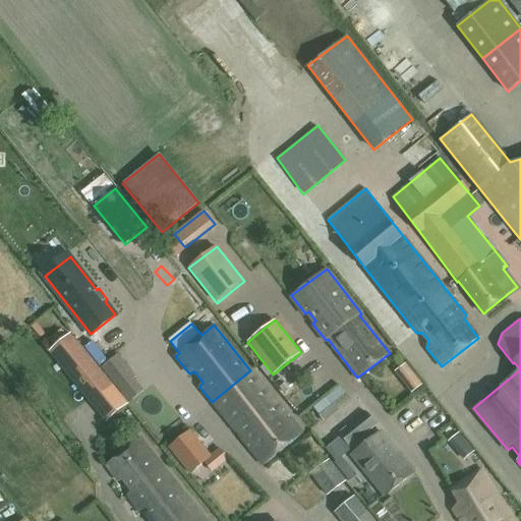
[(106,422),(127,405),(70,335),(49,352),(106,422)]
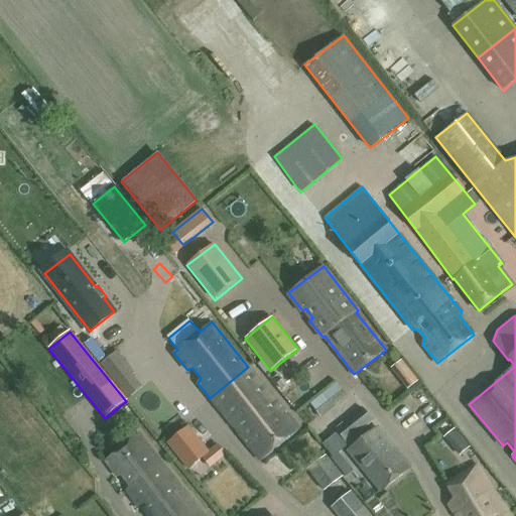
[(115,383),(132,369),(118,352),(100,366),(115,383)]
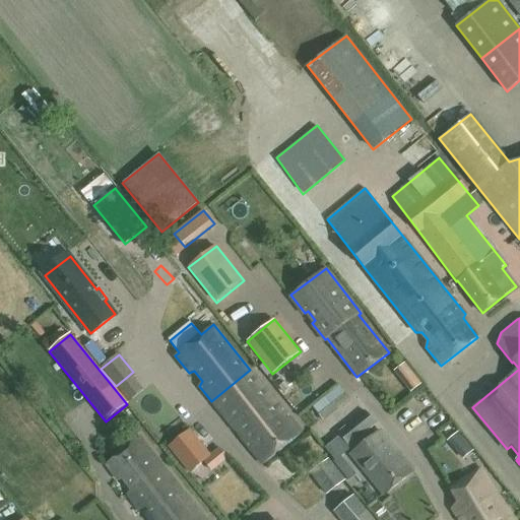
[(123,385),(137,407),(160,391),(146,370),(123,385)]
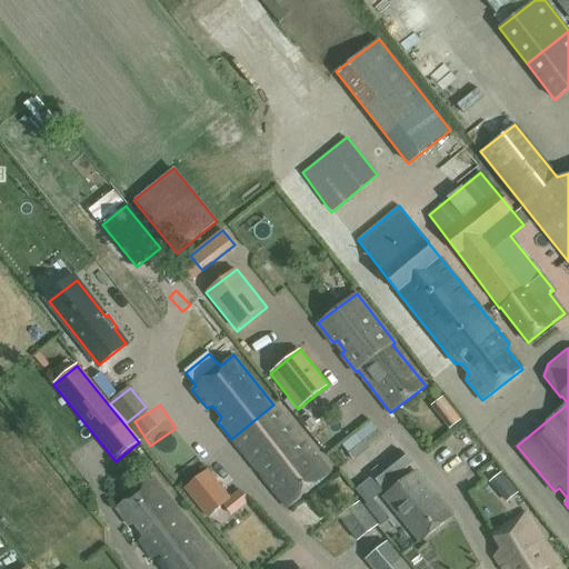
[(273,405),(231,439),(267,482),(287,506),(329,472),(308,446),(309,446),(308,445),(307,445),(273,405)]
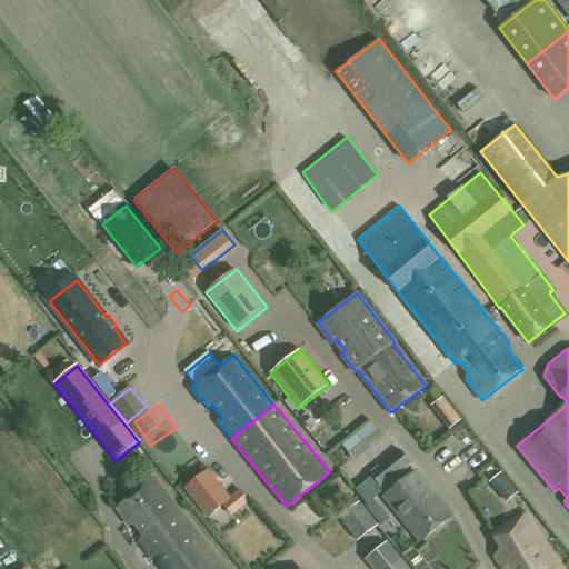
[(310,420),(305,413),(298,419),(303,426),(310,420)]
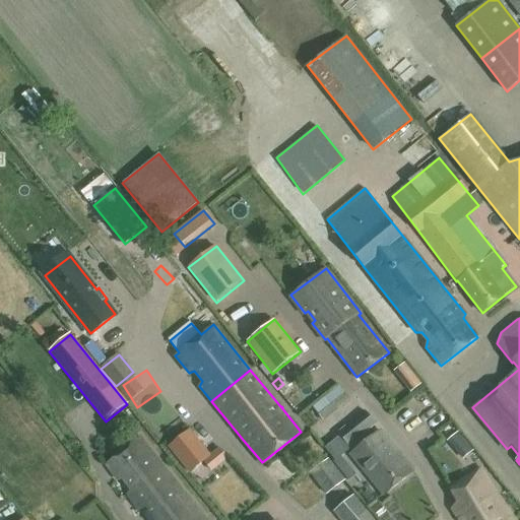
[(337,389),(301,414),(310,429),(347,403),(337,389)]
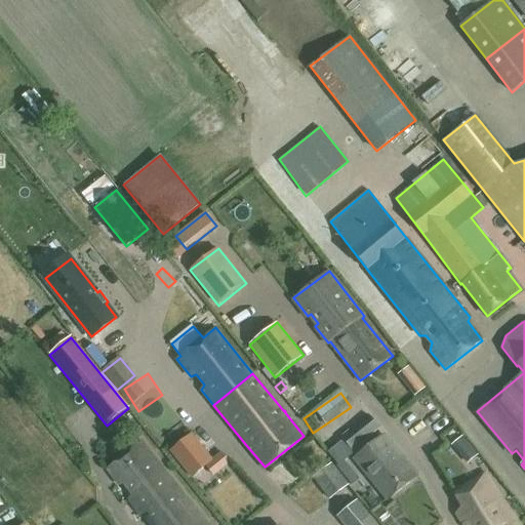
[(373,443),(368,437),(379,428),(368,414),(341,437),(357,456),(355,458),(388,499),(417,476),(384,435),(373,443)]
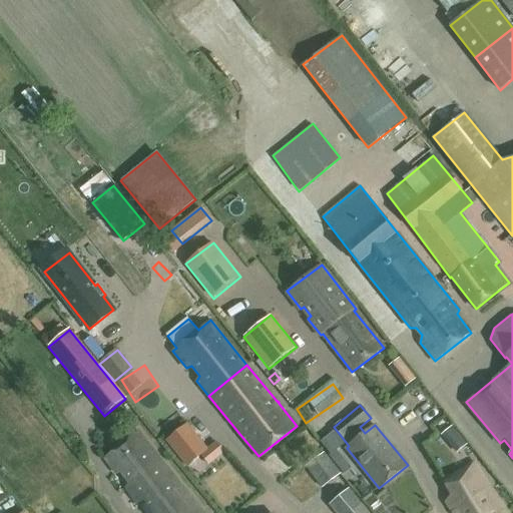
[(188,424),(167,442),(186,467),(199,456),(207,450),(188,424)]
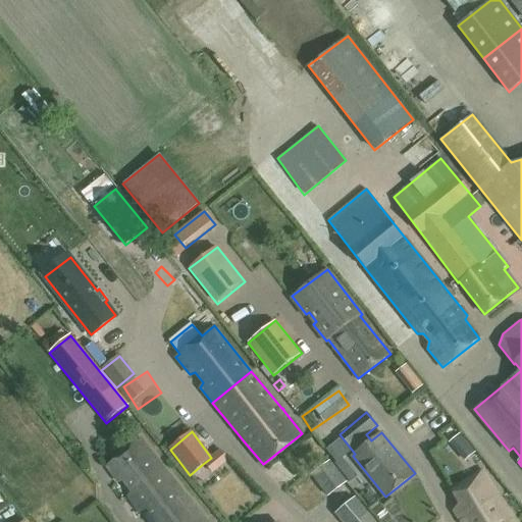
[(172,521),(193,506),(140,439),(106,466),(117,482),(123,481),(131,490),(128,497),(142,514),(145,514),(150,521),(172,521)]
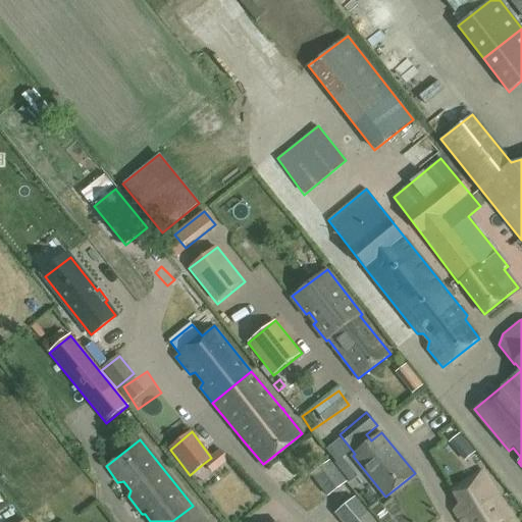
[(211,474),(228,461),(220,450),(212,457),(211,458),(203,464),(211,474)]
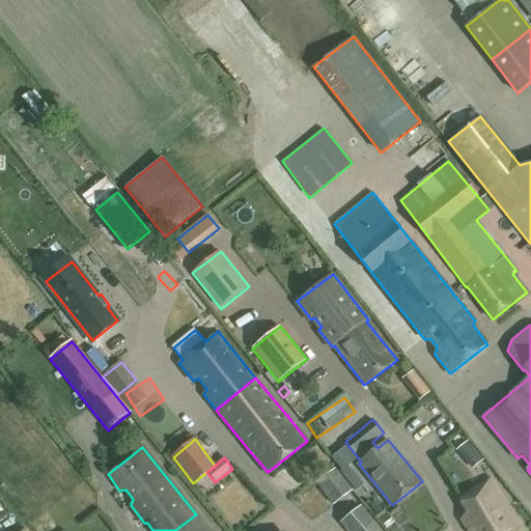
[(353,491),(335,468),(316,483),(333,505),(353,491)]
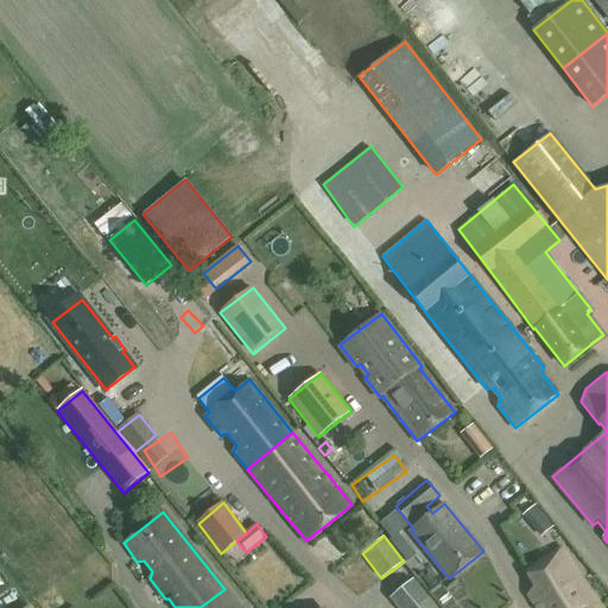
[(534,607),(602,607),(562,546),(524,571),(533,588),(527,596),(534,607)]
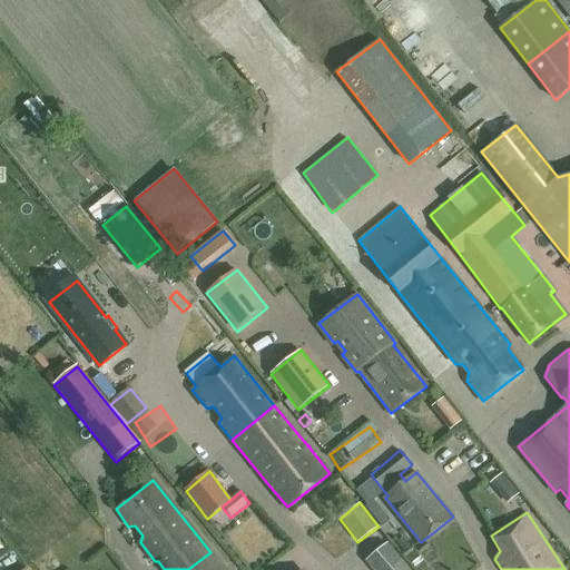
[(374,569),(410,569),(387,543),(367,561),(374,569)]
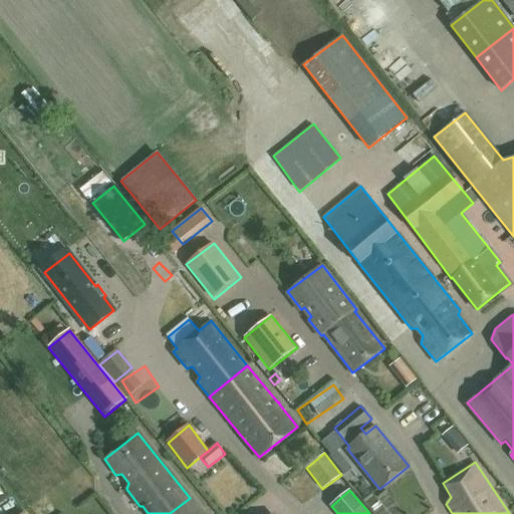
[(202,513),(190,498),(170,513),(202,513)]
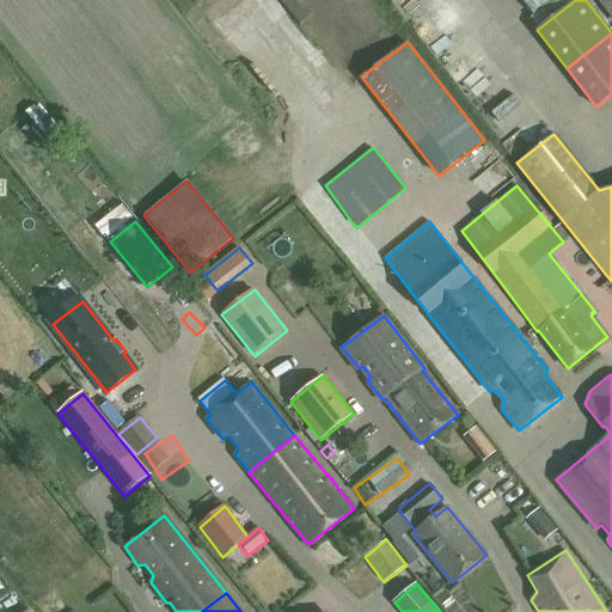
[(34,610),(35,611),(65,611),(53,595),(34,610)]
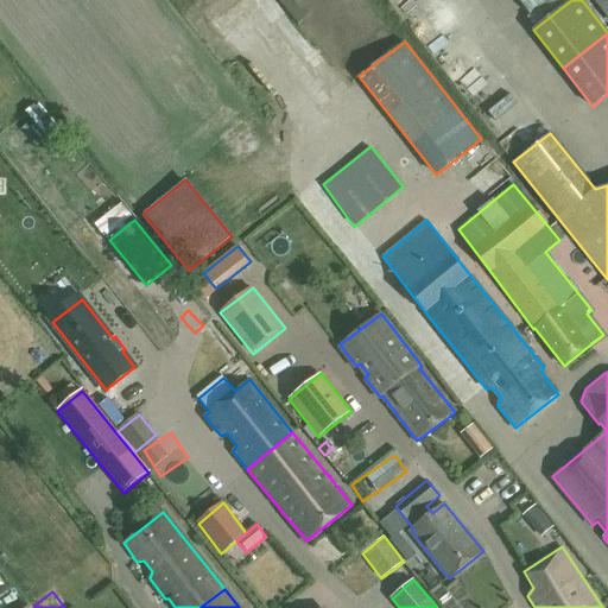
[(467,607),(462,593),(442,599),(444,607),(467,607)]
